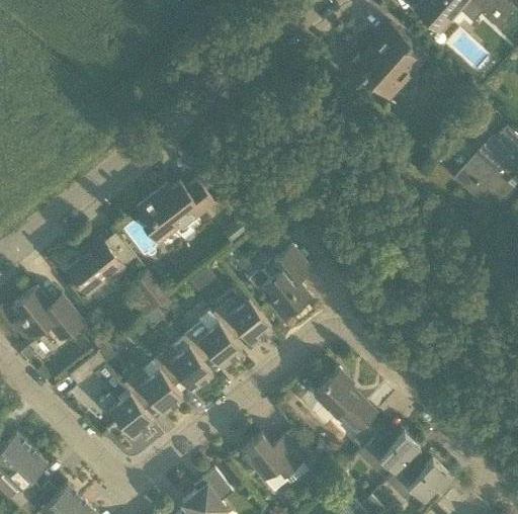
[(425,0),(416,11),(439,31),(465,1),(499,28),(516,9),(505,0),(425,0)]
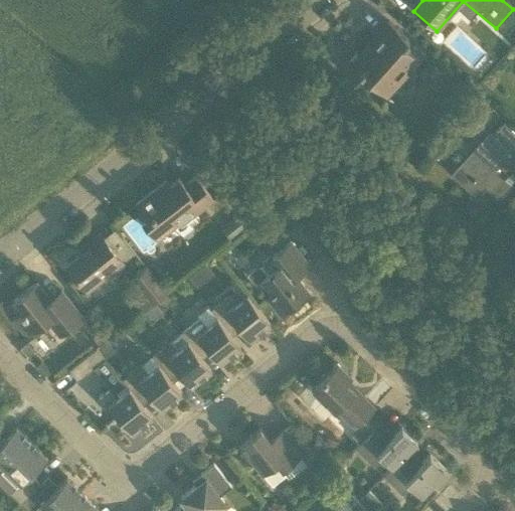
[(419,61),(403,47),(408,42),(388,24),(359,57),(354,53),(338,70),(354,84),(361,76),(385,99),(419,61)]
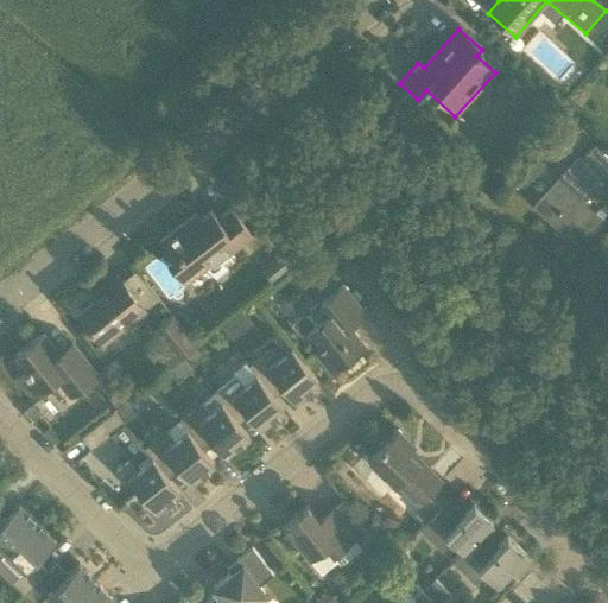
[(607,159),(594,147),(582,162),(577,158),(532,209),(562,236),(572,223),(589,237),(605,220),(602,217),(605,214),(606,213),(607,210),(607,208),(607,159)]
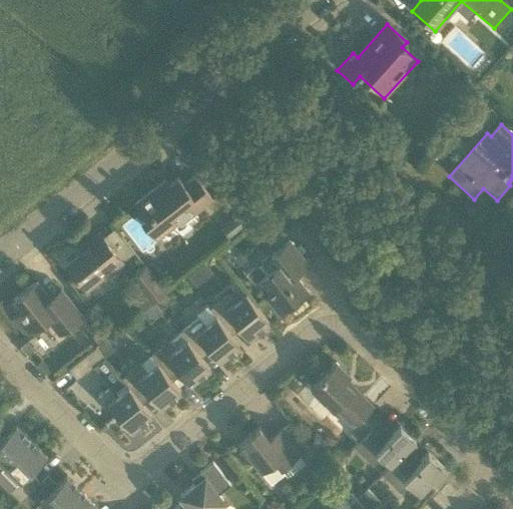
[(213,200),(196,178),(184,187),(178,179),(162,192),(158,187),(135,206),(145,219),(141,222),(155,241),(182,219),(185,223),(213,200)]
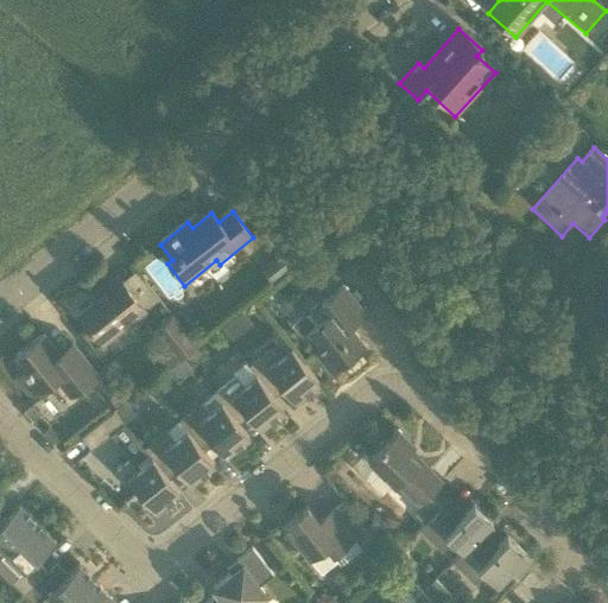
[(102,347),(103,346),(145,313),(118,278),(102,291),(106,296),(78,316),(102,347)]
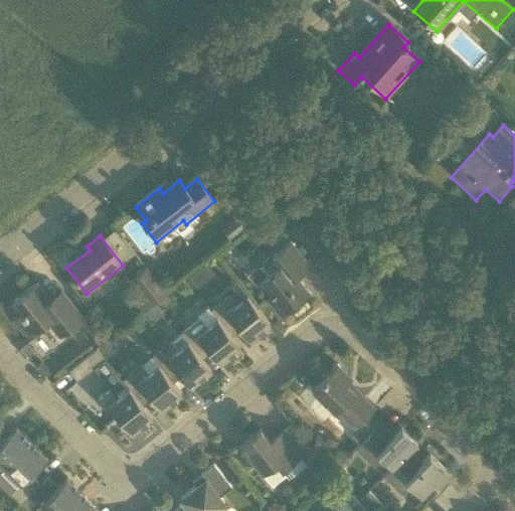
[(310,295),(297,279),(309,269),(290,244),(248,278),(256,289),(262,285),(273,298),(268,302),(281,317),(292,309),(294,311),(301,305),(299,303),(310,295)]
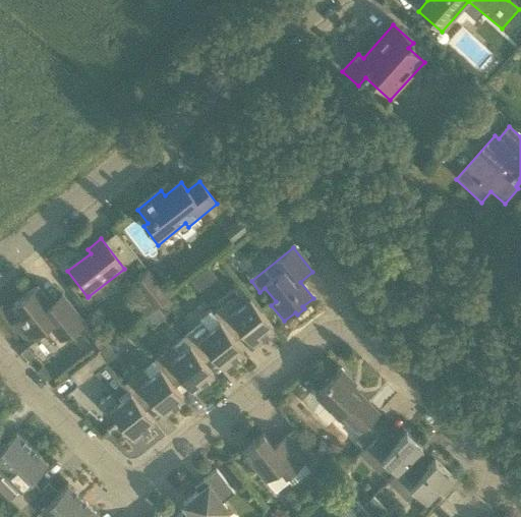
[(141,319),(168,298),(148,273),(132,285),(142,297),(131,306),(141,319)]
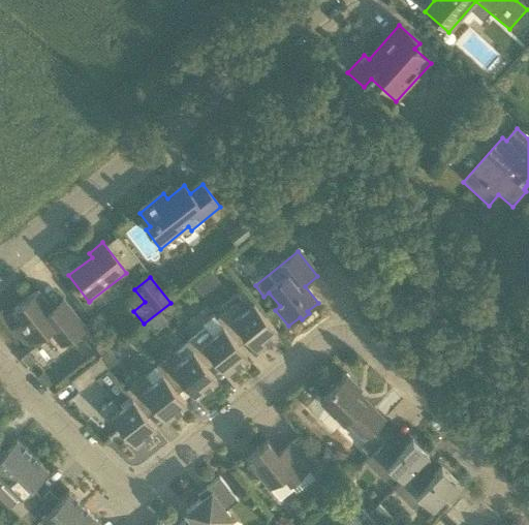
[(198,284),(194,287),(201,298),(207,294),(198,284)]
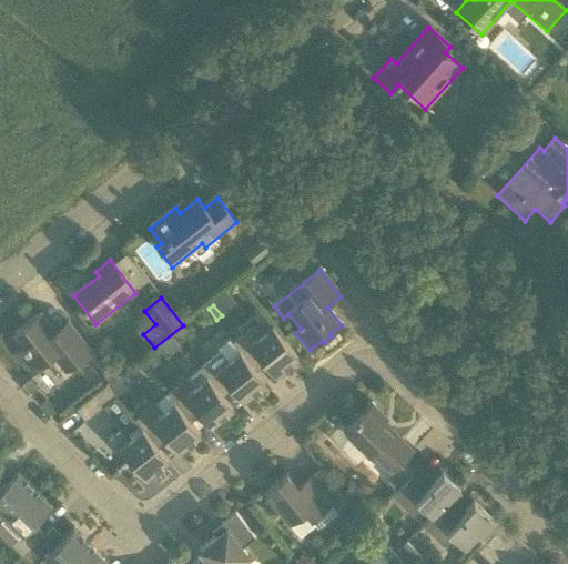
[(56,334),(40,315),(13,336),(24,350),(22,351),(23,352),(14,359),(28,375),(52,356),(66,373),(91,353),(68,324),(56,334)]
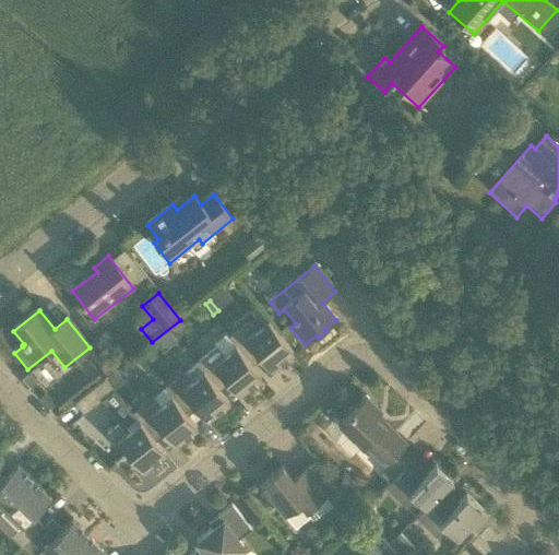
[(293,354),(268,322),(257,331),(249,322),(234,334),(252,358),(258,354),(271,370),(293,354)]
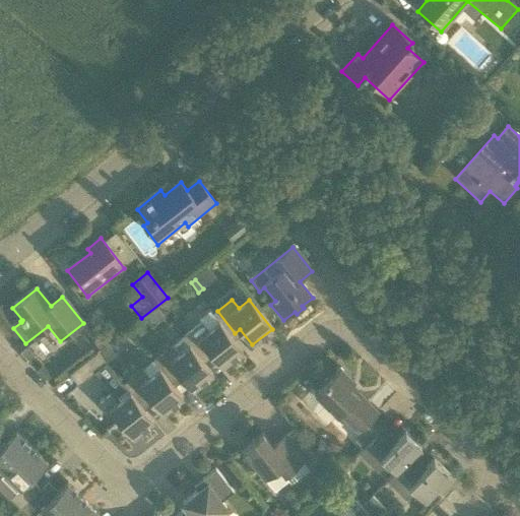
[(235,333),(217,311),(212,315),(210,312),(200,321),(202,323),(188,334),(205,357),(210,352),(222,369),(243,352),(231,337),(235,333)]
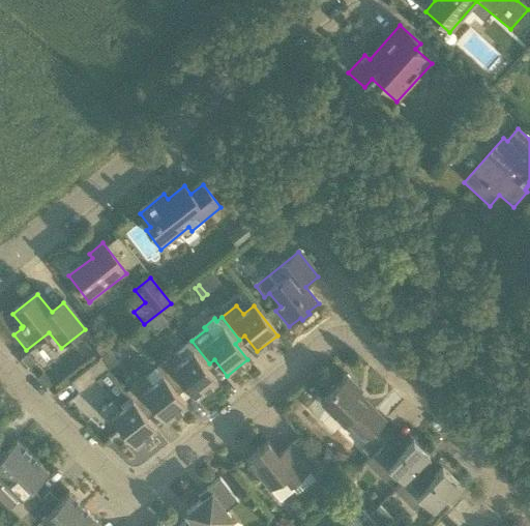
[(209,363),(192,341),(186,345),(186,346),(176,354),(175,353),(160,364),(179,387),(184,384),(197,400),(216,383),(204,368),(209,363)]
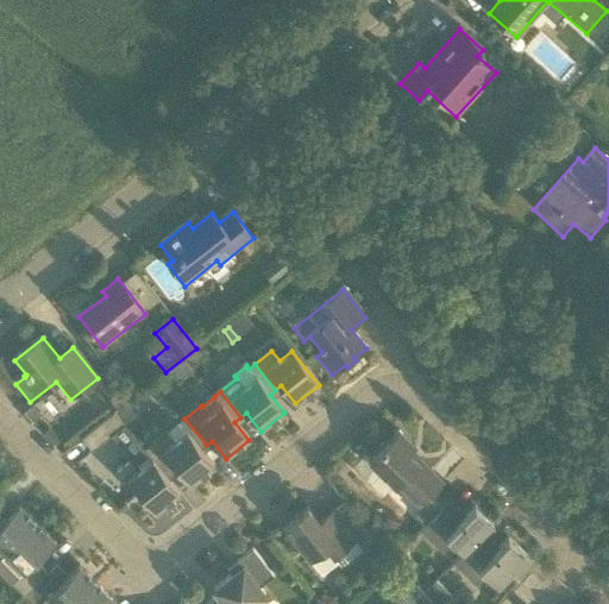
[(119,392),(110,400),(110,406),(117,414),(127,404),(119,392)]
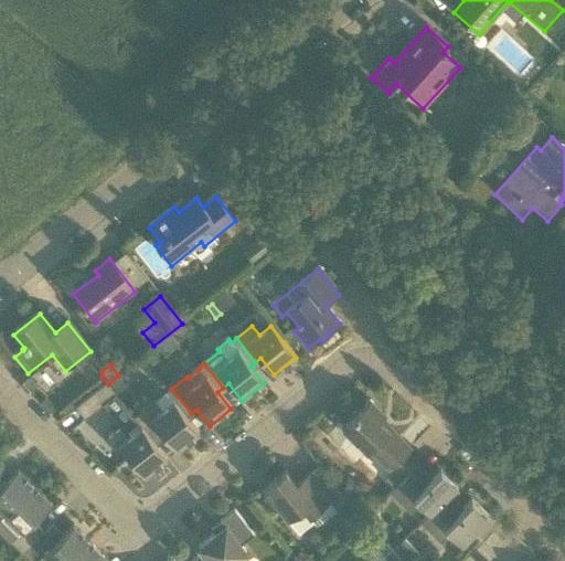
[(117,378),(107,385),(116,395),(125,388),(120,382),(117,378)]
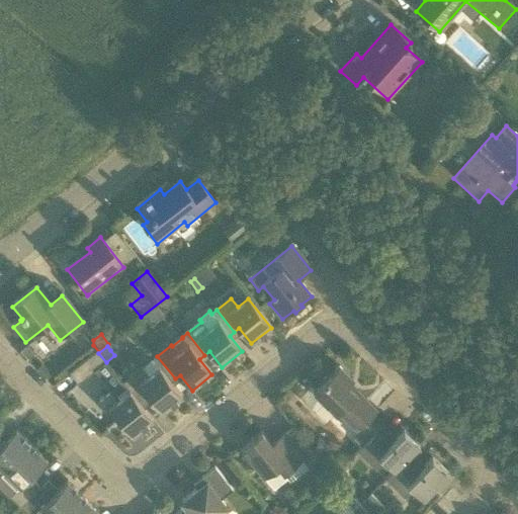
[(88,382),(98,375),(95,372),(105,364),(97,353),(70,374),(78,386),(86,379),(88,382)]
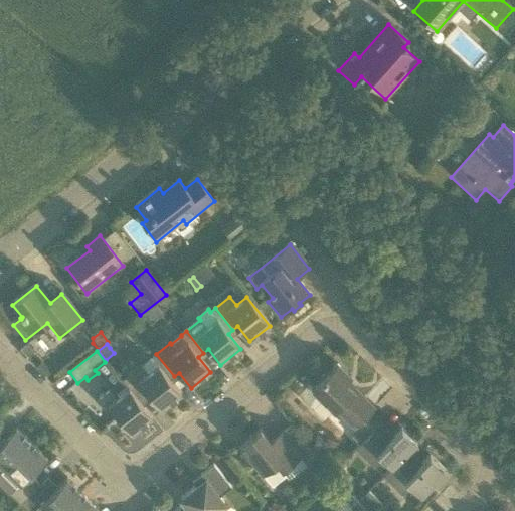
[(161,411),(181,395),(169,380),(174,376),(156,354),(152,358),(158,366),(147,374),(141,367),(127,378),(144,400),(149,396),(161,411)]
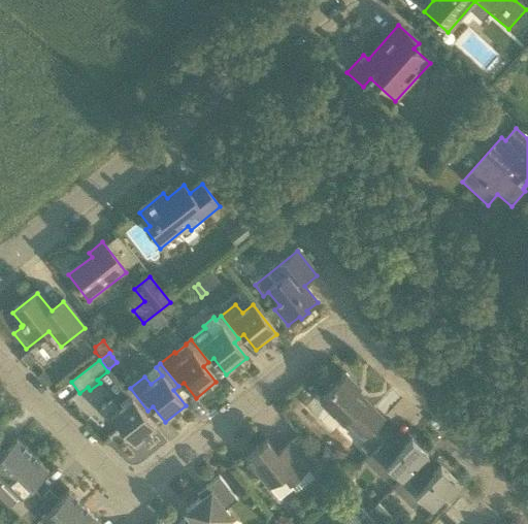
[(363,403),(355,395),(360,390),(345,375),(320,401),(343,425),(345,423),(364,440),(385,420),(365,401),(363,403)]
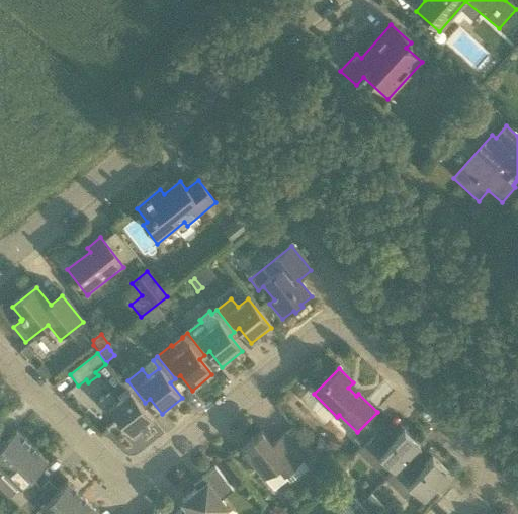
[(145,403),(127,380),(122,384),(120,381),(110,390),(112,393),(97,404),(105,413),(110,409),(133,437),(153,422),(140,406),(145,403)]
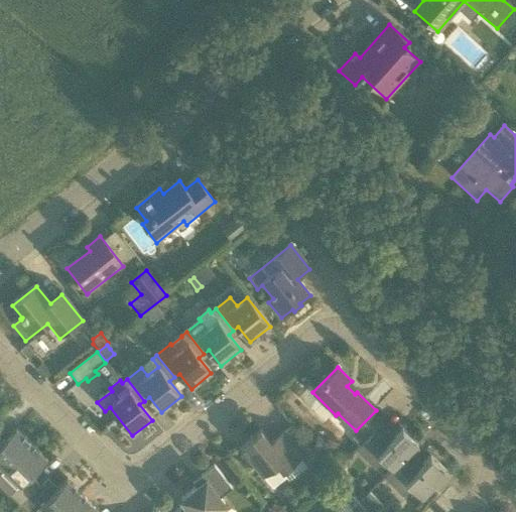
[(394,438),(381,425),(372,434),(360,446),(356,451),(375,470),(383,462),(392,471),(409,455),(410,455),(418,445),(402,430),(394,438)]
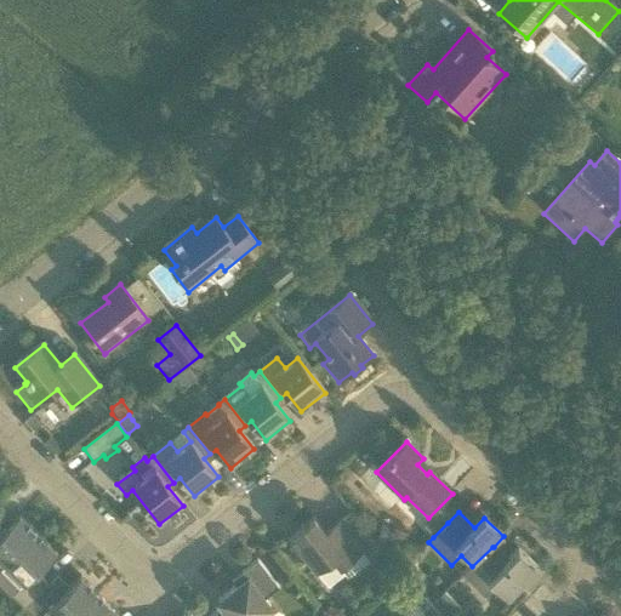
[(38,535),(20,517),(3,534),(0,530),(0,571),(5,566),(6,568),(38,535)]
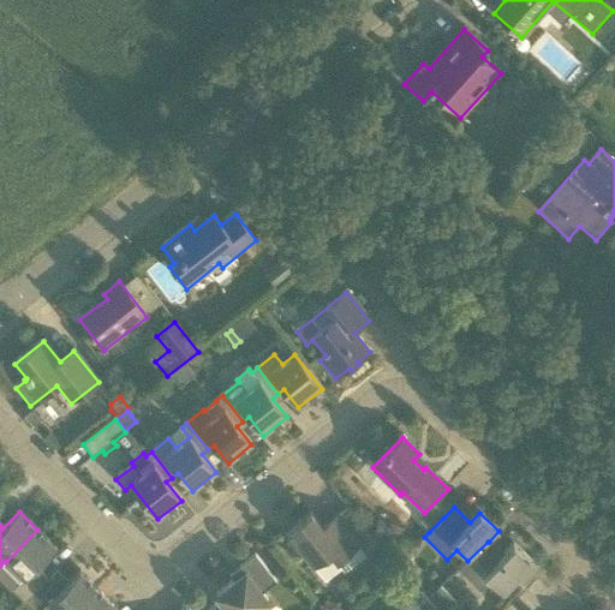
[(322,528),(310,514),(286,533),(314,568),(329,555),(338,566),(359,549),(364,555),(376,545),(351,514),(339,522),(335,518),(322,528)]
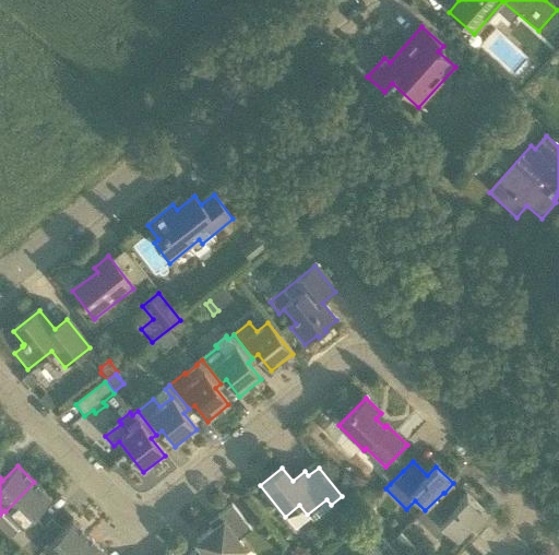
[(33,517),(50,499),(34,482),(6,511),(4,510),(0,515),(0,529),(10,539),(22,550),(44,529),(33,517)]
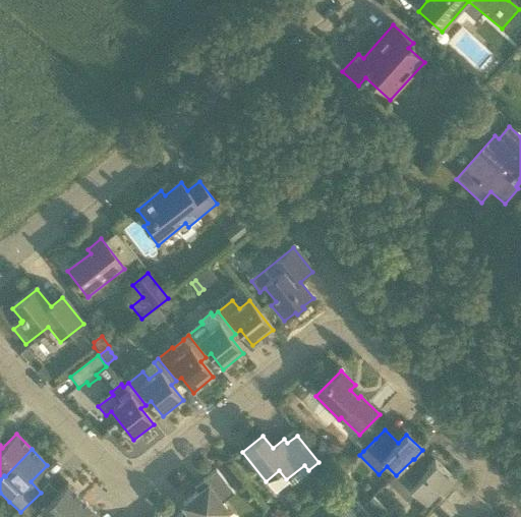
[(435,462),(426,471),(414,459),(413,459),(396,475),(388,483),(407,503),(416,494),(425,504),(451,478),(435,462)]
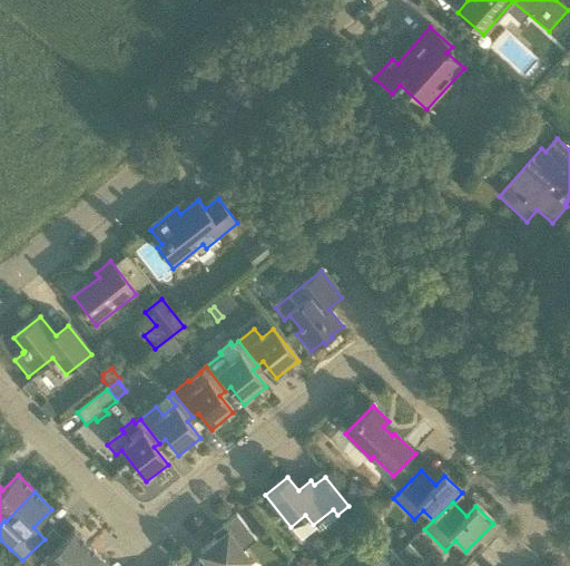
[(239,565),(248,558),(243,552),(256,542),(236,516),(222,527),(226,533),(200,553),(205,558),(196,565),(239,565)]
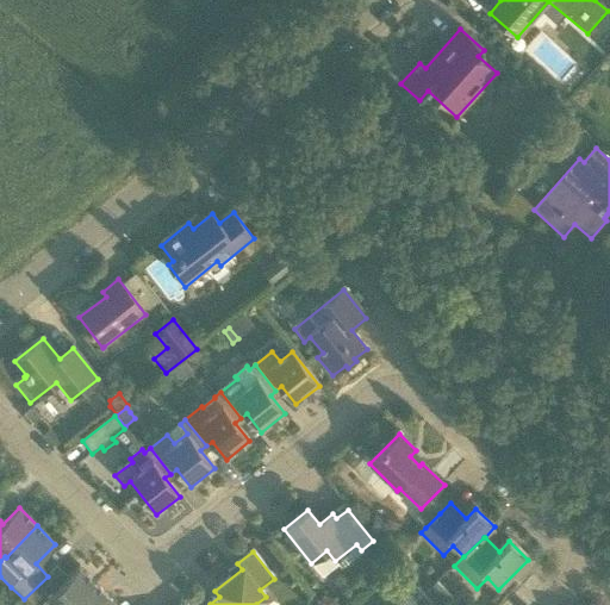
[(379,557),(372,563),(375,569),(379,573),(390,565),(386,561),(383,555),(379,557)]
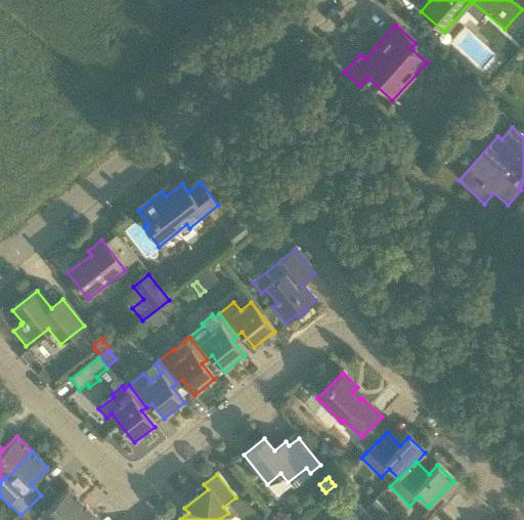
[(68,519),(84,505),(68,488),(51,506),(41,495),(20,515),(25,519),(68,519)]
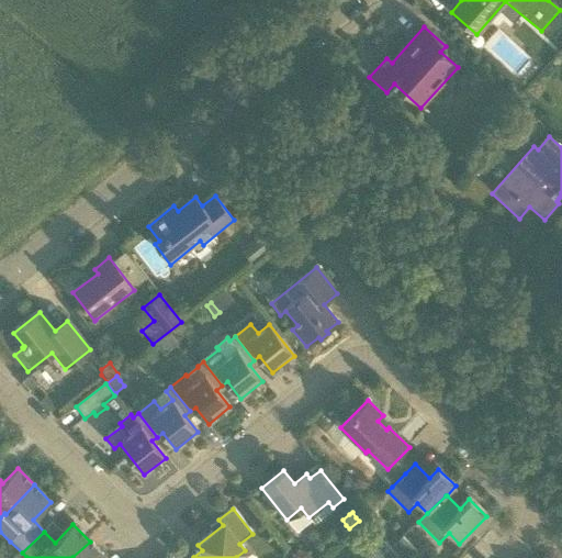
[(402,539),(391,549),(398,557),(411,557),(415,553),(408,545),(402,539)]
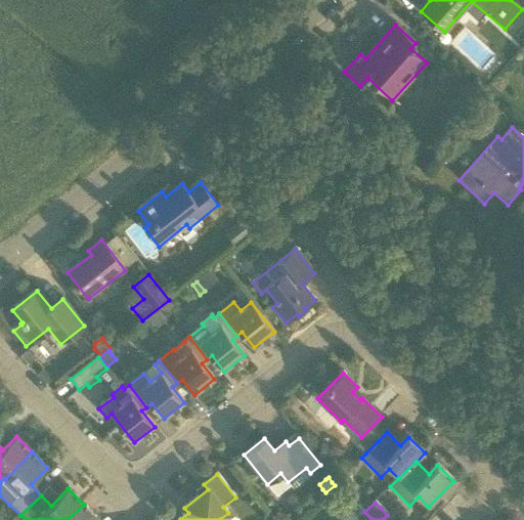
[(98,519),(84,505),(68,519),(98,519)]
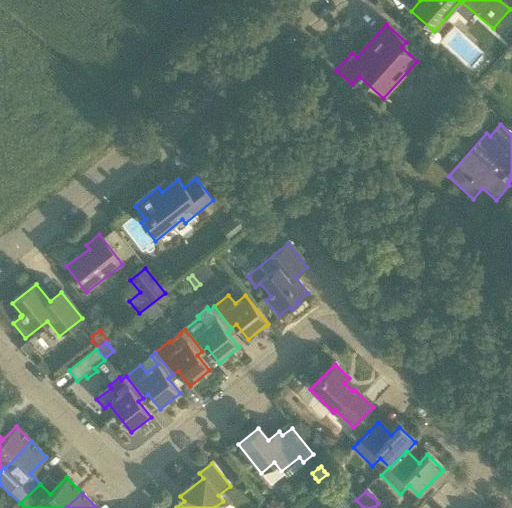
[(363,507),(356,500),(349,493),(333,507),(363,507)]
